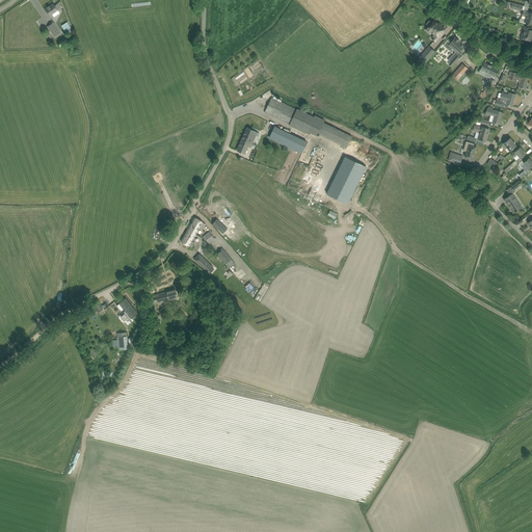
[(48,7),(45,9),(51,18),(53,16),(54,17),(59,12),(58,10),(53,4),(50,6),(48,7)]
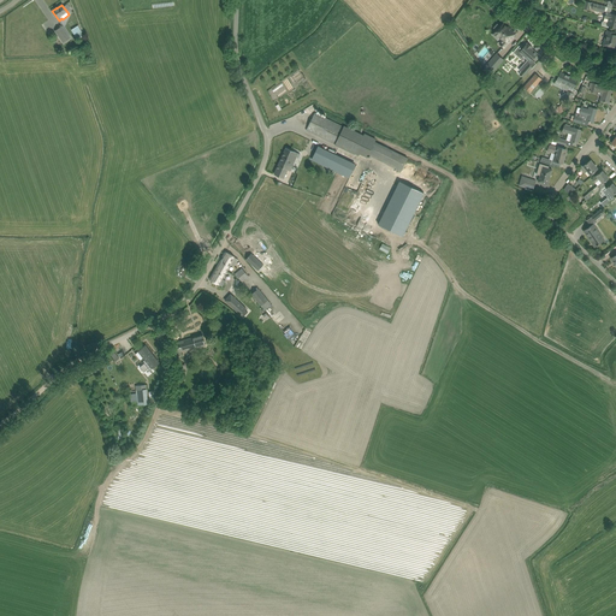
[(610,13),(606,12),(605,18),(609,19),(608,22),(604,22),(603,22),(602,22),(602,23),(600,25),(608,28),(609,25),(612,27),(615,27),(615,15),(610,13)]
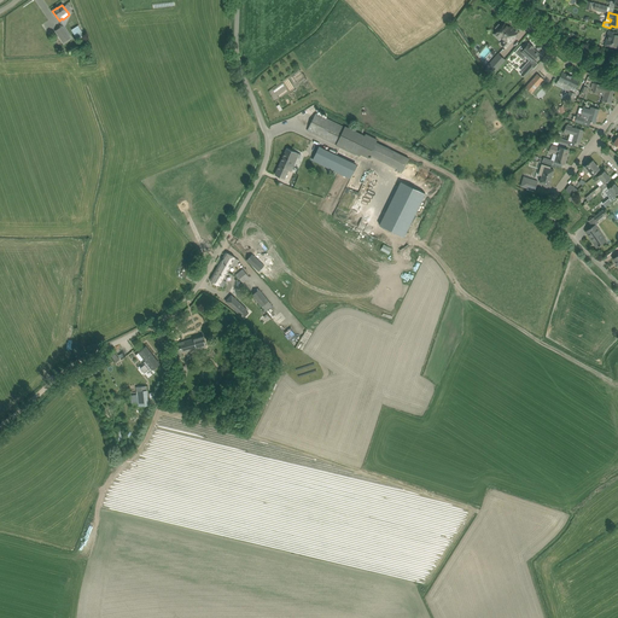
[(497,30),(495,34),(501,39),(503,40),(502,41),(503,42),(501,44),(506,48),(516,36),(514,35),(517,33),(516,31),(511,27),(509,28),(505,23),(503,25),(502,27),(499,24),(495,28),(497,30)]
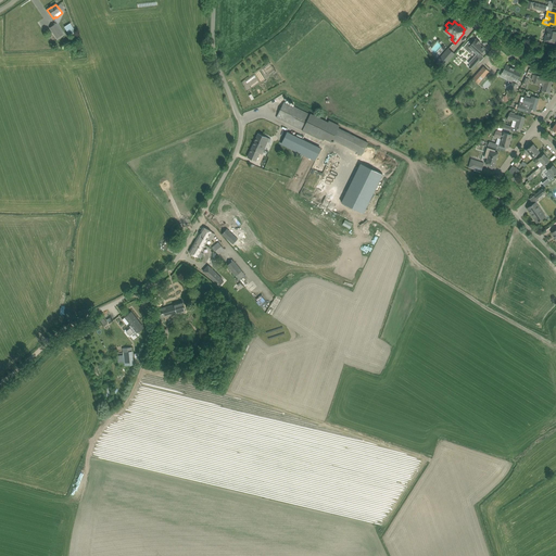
[(57,38),(64,34),(57,23),(50,28),(57,38)]
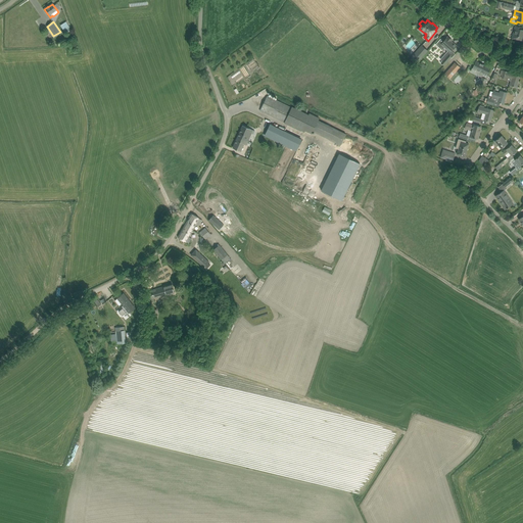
[(522,30),(521,30),(521,28),(516,26),(515,26),(514,34),(512,39),(521,41),(522,35),(522,30)]
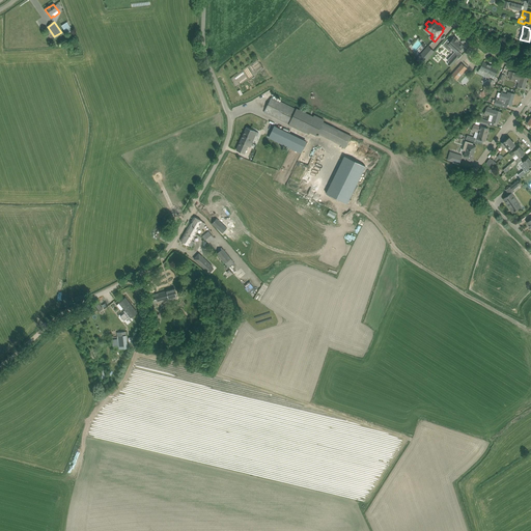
[(447,39),(444,44),(450,50),(451,49),(455,52),(447,60),(449,62),(455,55),(458,58),(462,55),(458,52),(464,47),(459,44),(457,42),(458,40),(454,37),(450,43),(447,39)]
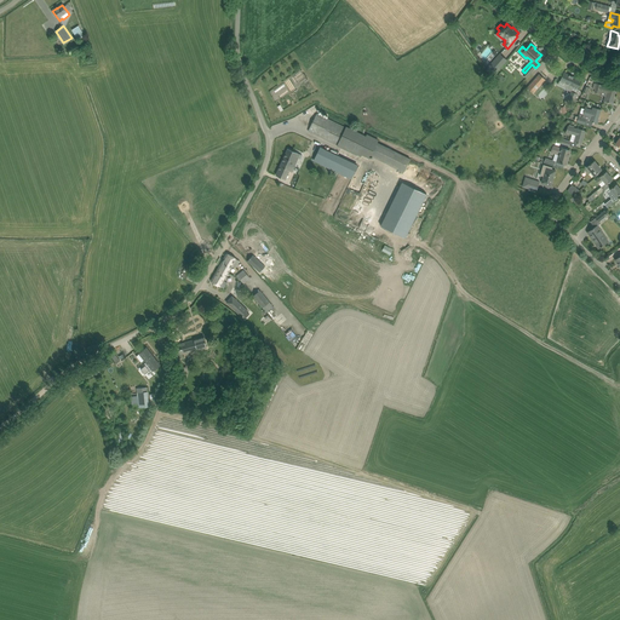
[(506,61),(500,55),(486,69),(493,75),(506,61)]
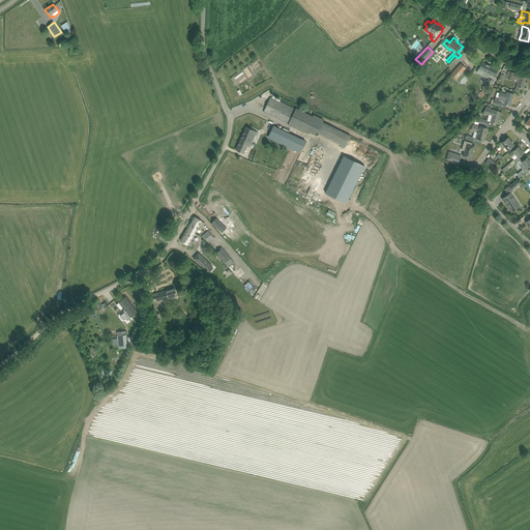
[(448,62),(447,64),(449,66),(458,58),(454,55),(448,62)]
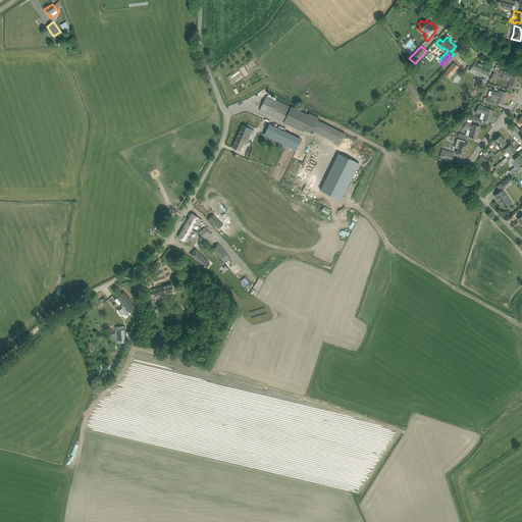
[(471,68),(477,70),(475,73),(477,74),(476,75),(480,77),(478,84),(483,86),(488,75),(486,74),(489,68),(482,64),(475,61),(471,68)]
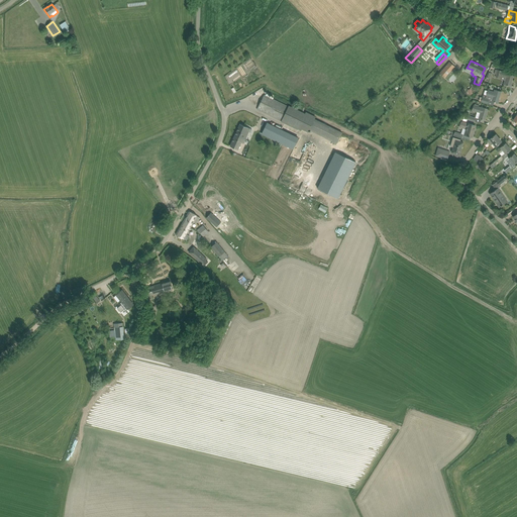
[(449,62),(439,73),(444,78),(447,75),(444,73),(446,71),(449,73),(455,67),(449,62)]
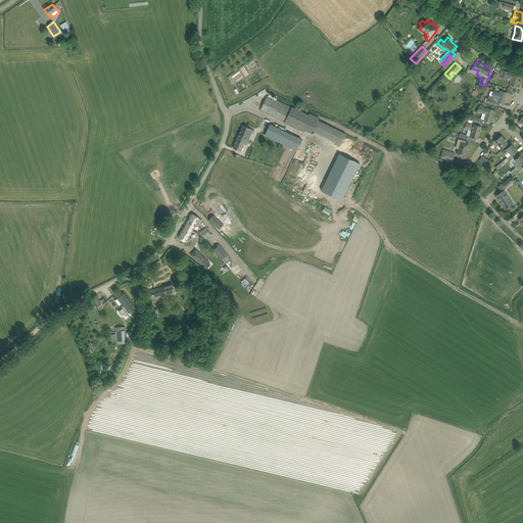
[(513,74),(508,73),(508,72),(504,70),(502,78),(506,79),(506,77),(512,79),(510,85),(512,86),(517,87),(518,84),(517,83),(520,76),(513,74)]
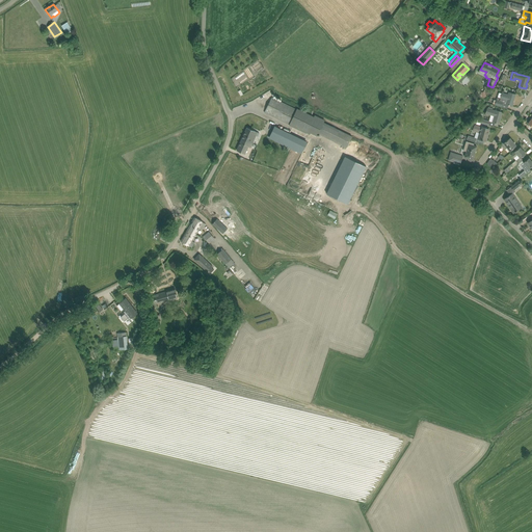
[(513,102),(515,95),(509,92),(508,95),(502,94),(500,99),(506,101),(505,104),(512,106),(513,102)]
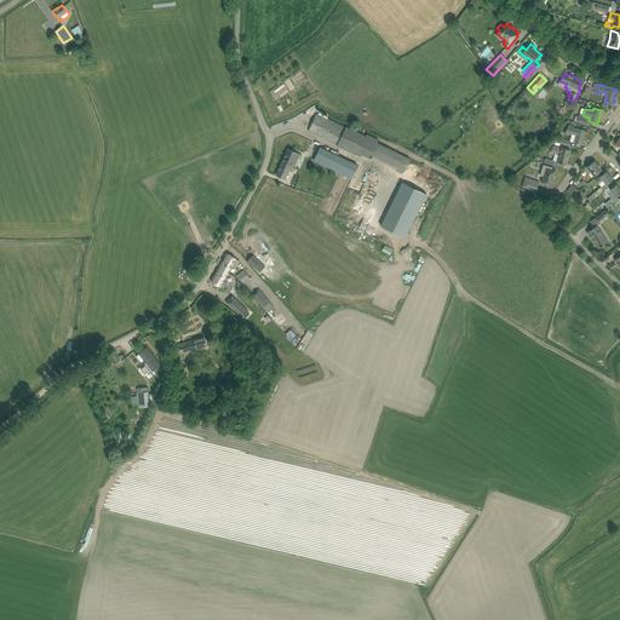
[(317,114),(309,131),(314,133),(337,145),(357,155),(361,156),(362,155),(369,159),(371,156),(377,143),(379,139),(367,135),(366,136),(346,126),(345,127),(322,116),(317,114)]
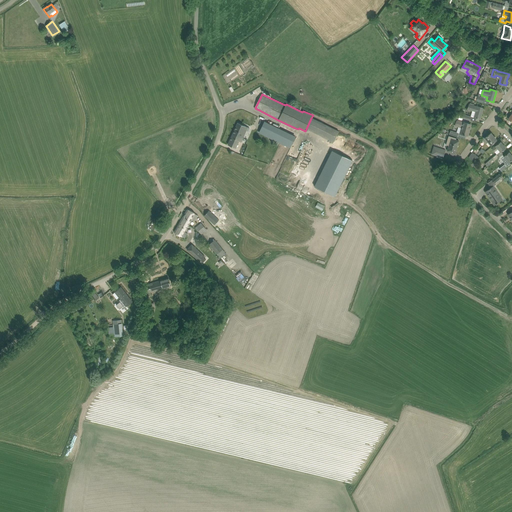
[(469,104),(467,110),(472,111),(471,116),(471,117),(473,117),(476,118),(480,119),(481,116),(481,115),(483,108),(478,107),(477,106),(477,107),(469,104)]
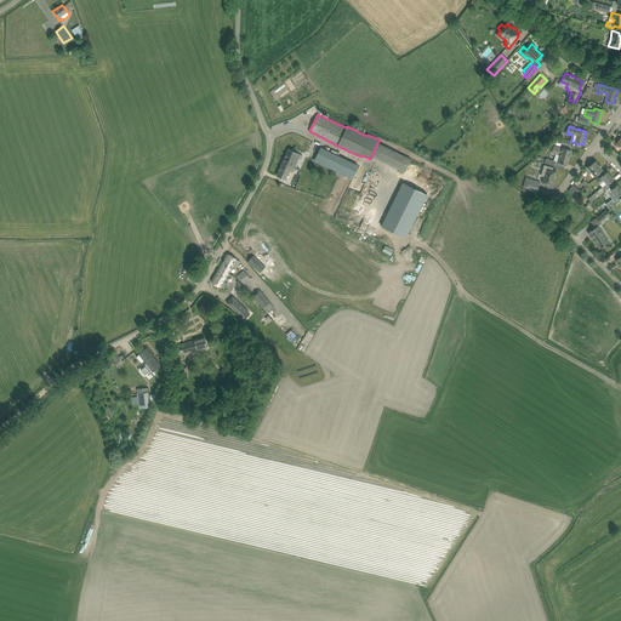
[(404,172),(411,159),(377,143),(371,157),(404,172)]
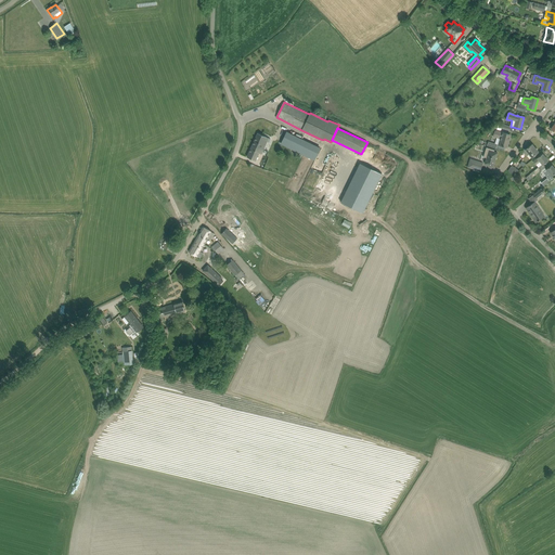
[(495,131),(493,137),(502,139),(500,145),(504,146),(507,147),(508,143),(511,134),(505,133),(504,132),(503,133),(495,131)]
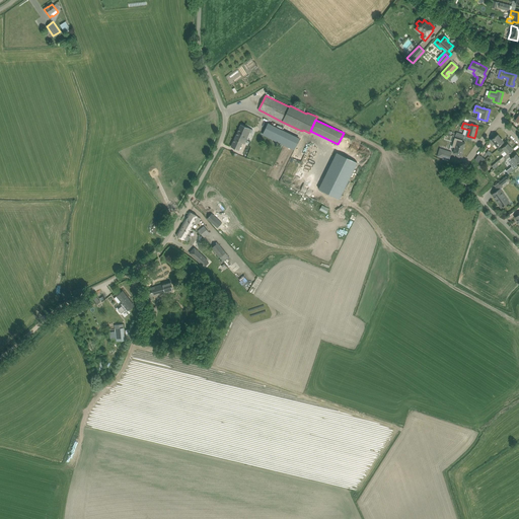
[(294,150),(299,139),(268,124),(263,135),(294,150)]
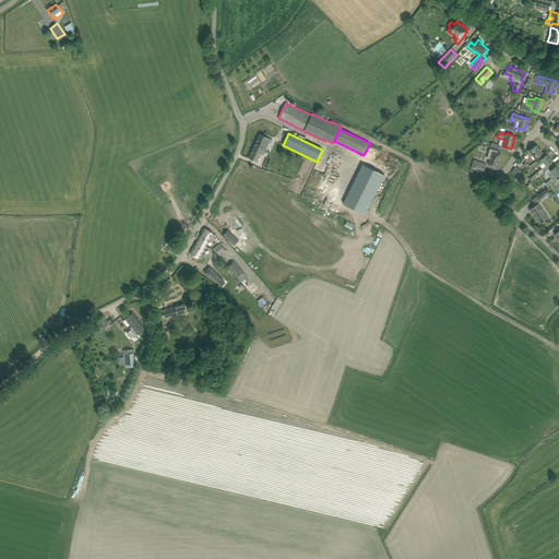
[(260,134),(254,146),(265,151),(269,143),(271,143),(273,140),(271,139),(260,134)]
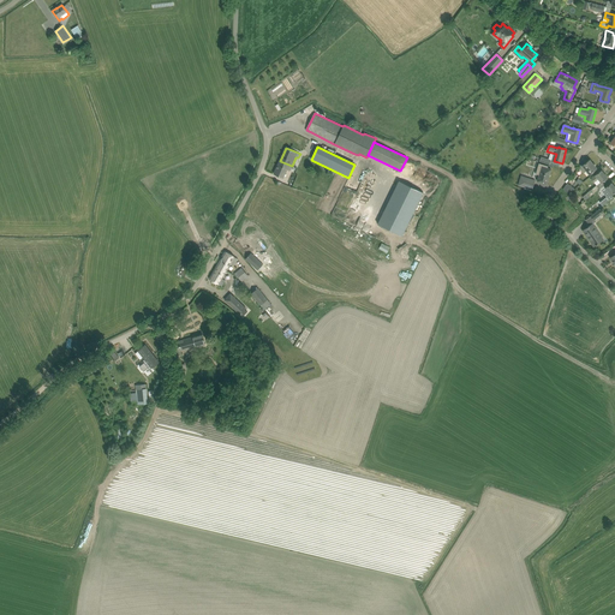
[(589,174),(597,168),(590,160),(583,166),(580,168),(583,172),(585,172),(586,171),(589,174)]
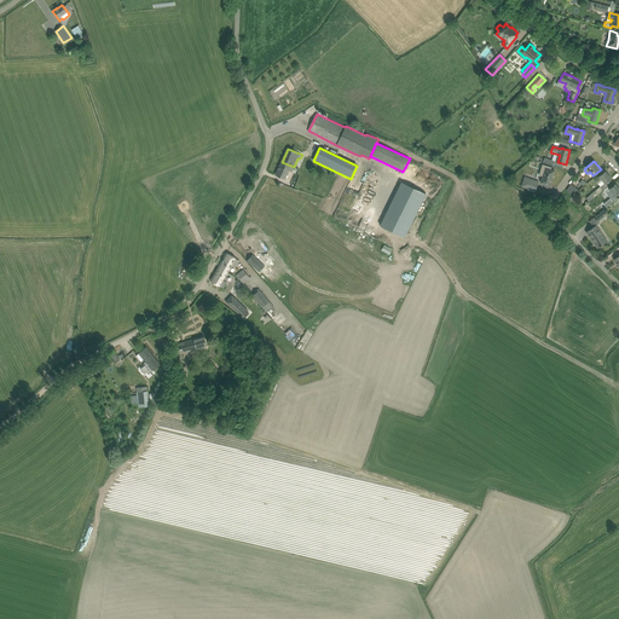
[(291,172),(294,167),(282,162),(276,175),(285,179),(289,171),(291,172)]
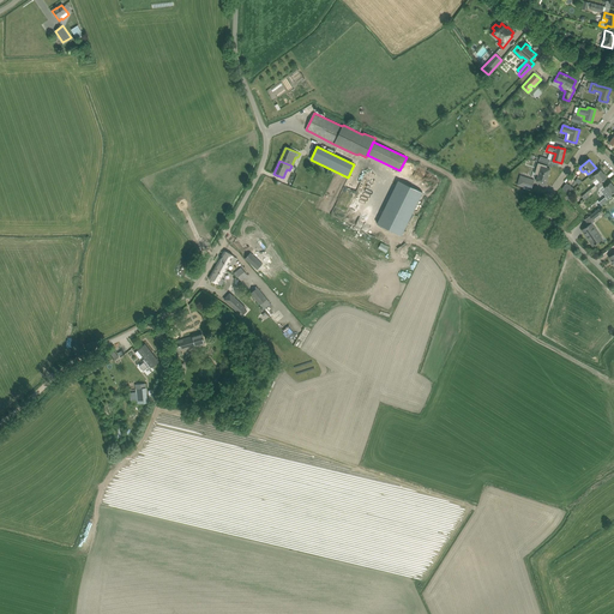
[(547,167),(547,166),(539,162),(535,173),(539,174),(536,180),(546,184),(551,168),(547,167)]
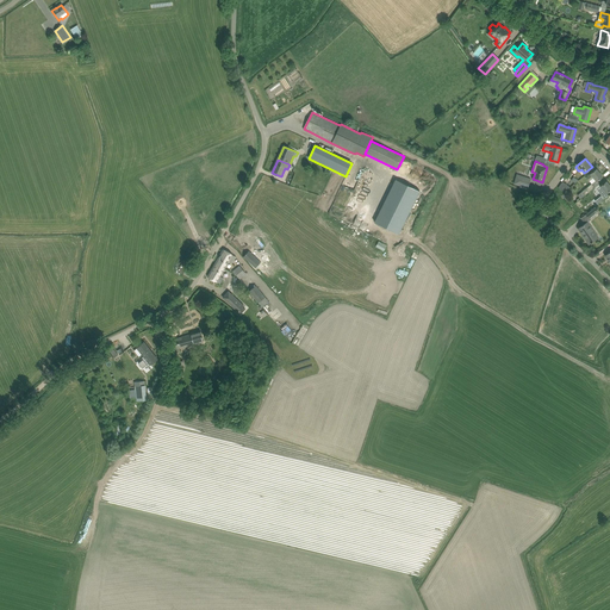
[(591,174),(586,178),(590,181),(593,178),(597,181),(603,176),(597,169),(591,174)]
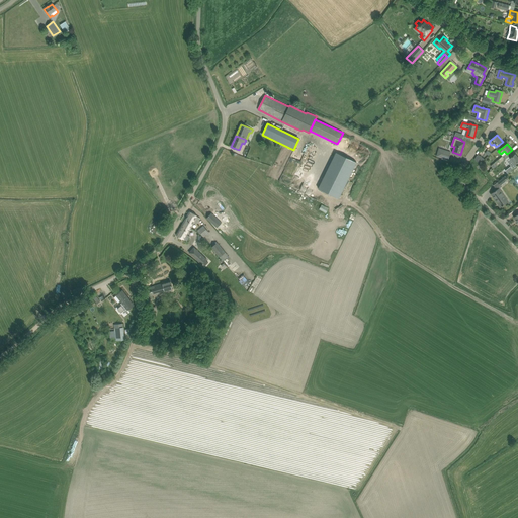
[(439,148),(436,156),(448,160),(451,152),(439,148)]
